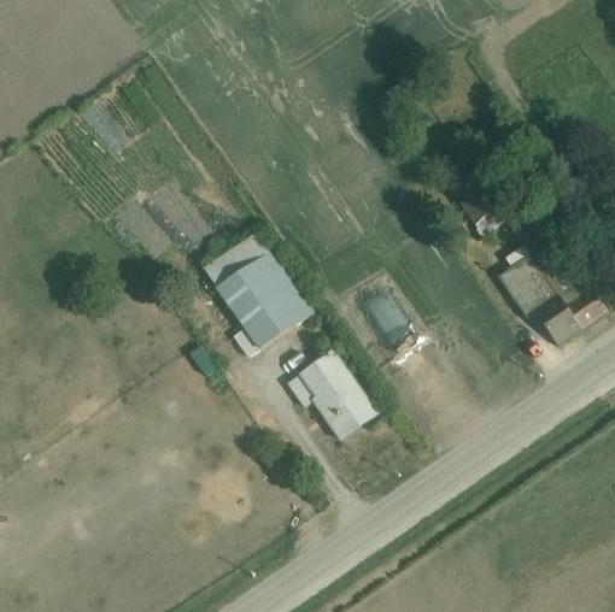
[(464,159),(439,176),(473,224),(480,235),(505,218),(464,159)]
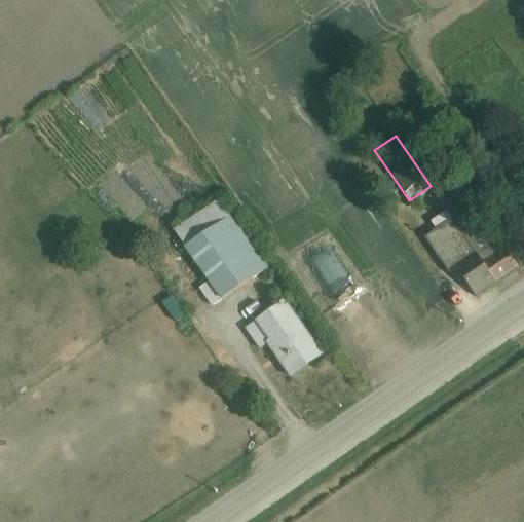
[(454,220),(495,278),(516,264),(502,245),(504,243),(491,222),(480,229),(476,222),(486,215),(479,203),(474,208),(458,185),(440,197),(455,219),(454,220)]
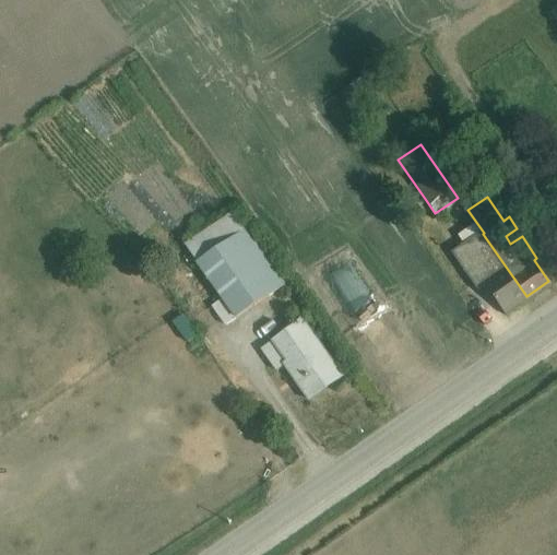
[(196,260),(244,227),(232,210),(184,243),(196,260)]
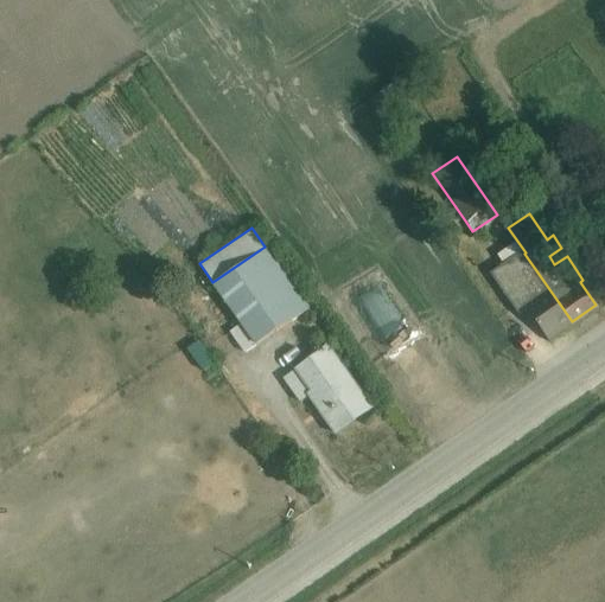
[(572,321),(524,254),(521,249),(520,250),(514,242),(498,251),(504,260),(489,270),(517,312),(524,306),(547,339),(572,321)]
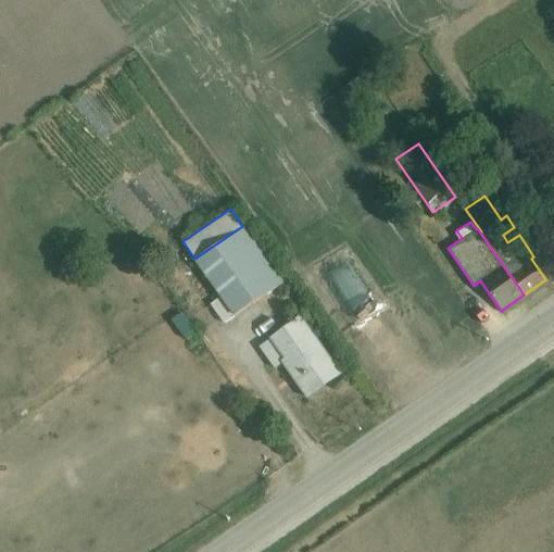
[(242,226),(194,259),(221,296),(210,303),(223,322),(280,281),(242,226)]
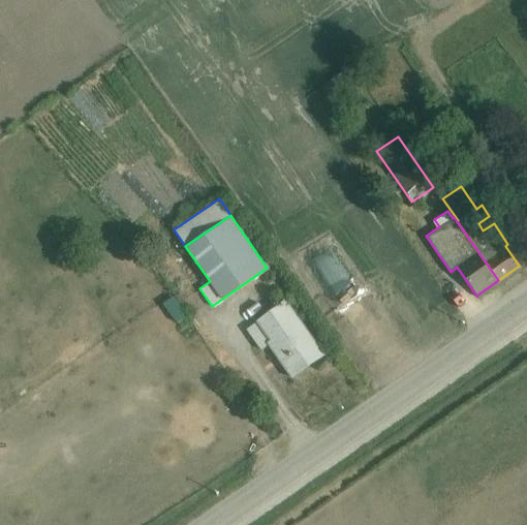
[(172,296),(162,303),(177,322),(186,315),(172,296)]
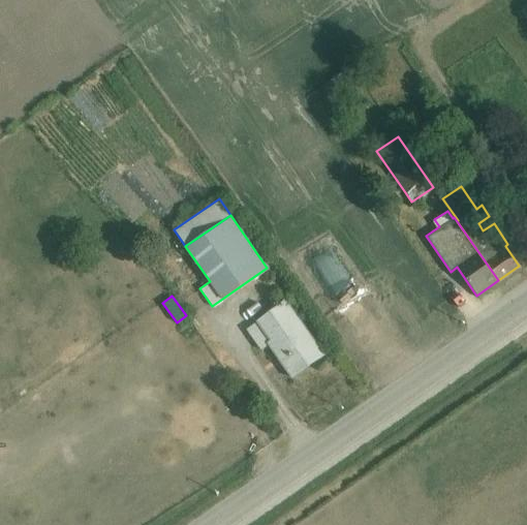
[(284,300),(245,328),(258,348),(268,342),(290,374),(320,353),(284,300)]
